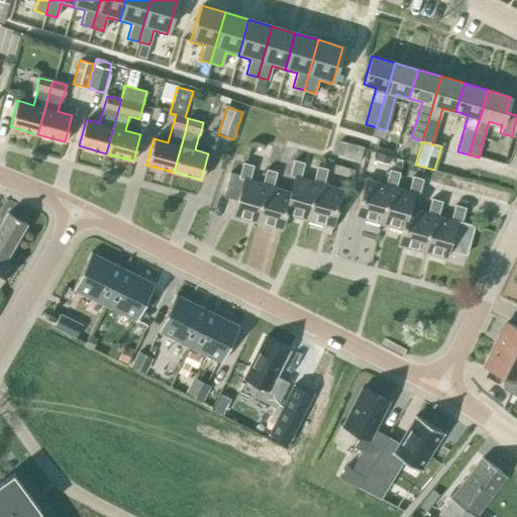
[(335,156),(351,160),(354,146),(339,142),(335,156)]
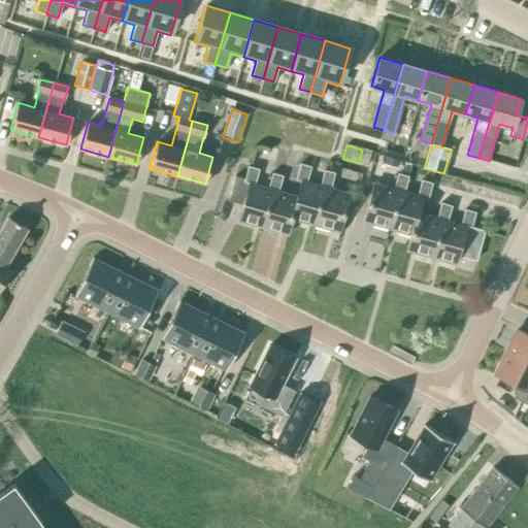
[(386,158),(384,165),(396,169),(398,161),(386,158)]
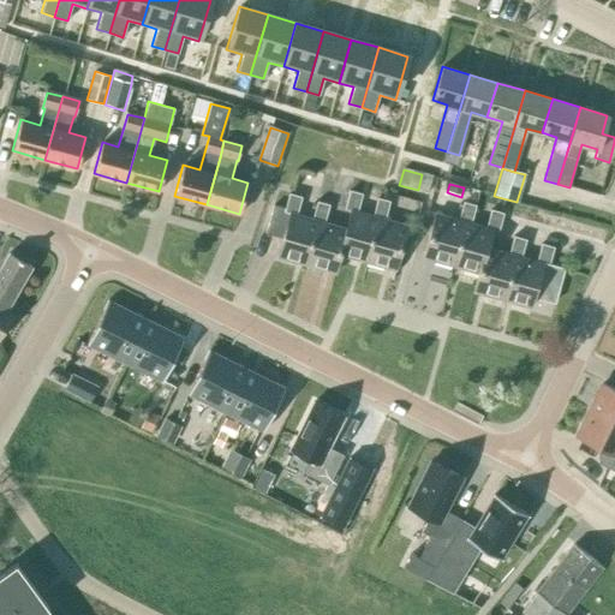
[(377,218),(371,216),(357,212),(362,193),(351,191),(345,209),(351,210),(346,228),(339,255),(364,262),(377,218)]
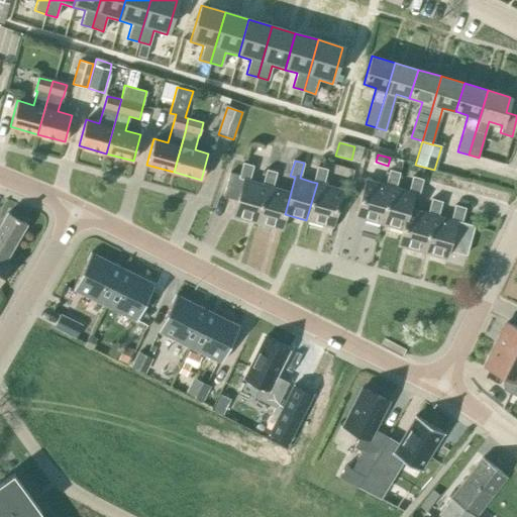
[(233,216),(255,222),(267,185),(262,184),(249,181),(253,167),(242,164),(240,174),(231,172),(225,196),(237,199),(233,216)]
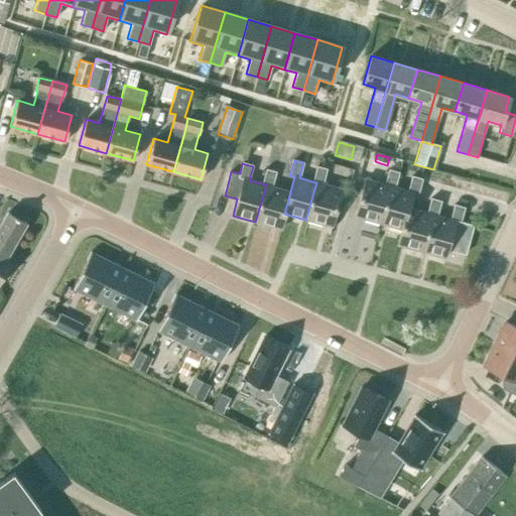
[(315,166),(311,181),(316,182),(305,220),(331,226),(342,189),(323,184),(327,169),(315,166)]
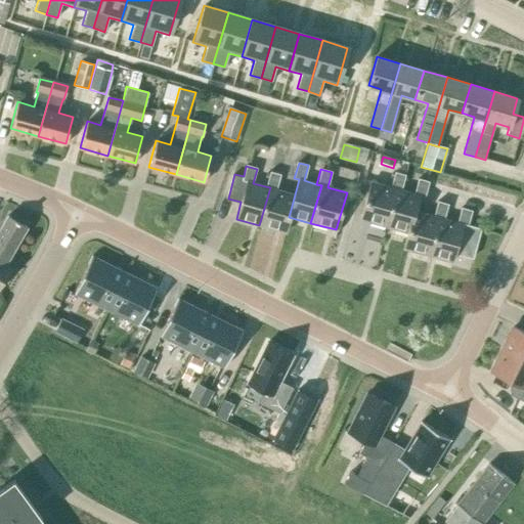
[(394,187),(399,188),(402,175),(393,172),(389,186),(370,181),(360,219),(384,226),(394,187)]
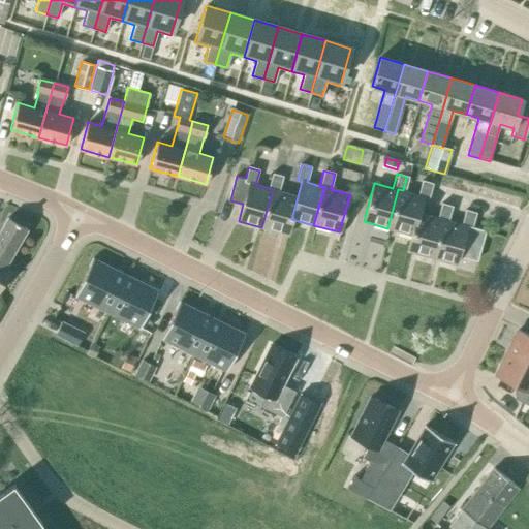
[(268,188),(273,189),(261,227),(287,235),(291,219),(298,196),(280,192),(284,178),(272,175),(268,188)]
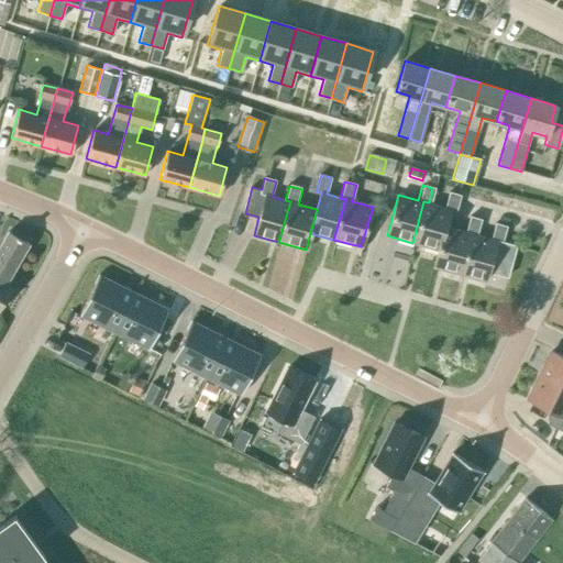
[(412,243),(438,250),(444,225),(450,209),(454,210),(459,195),(448,192),(443,207),(429,202),(423,201),(412,243)]
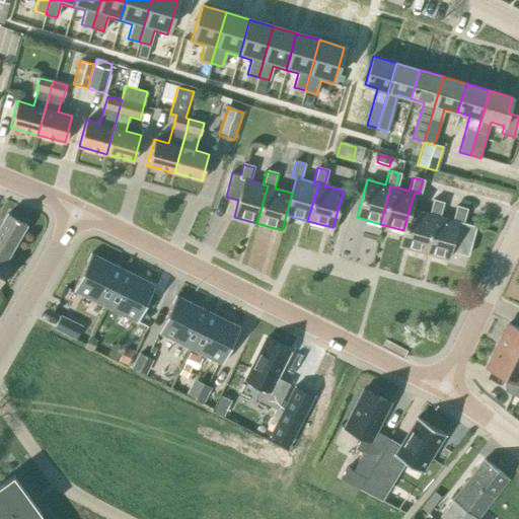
[(425,253),(435,215),(440,216),(443,204),(432,201),(429,213),(410,208),(403,230),(399,246),(425,253)]
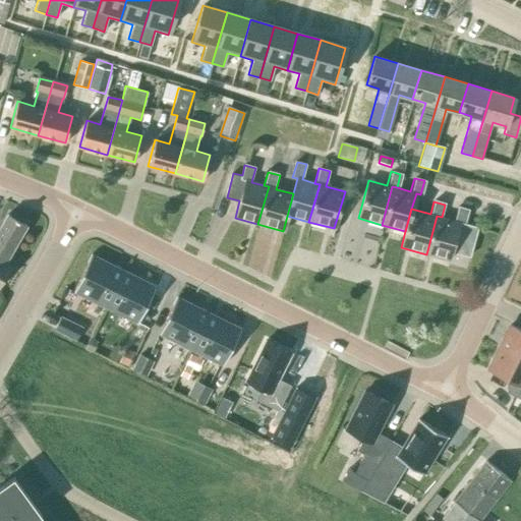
[(437,216),(426,254),(450,261),(452,251),(468,256),(476,227),(464,223),(467,211),(457,208),(454,221),(442,217),(437,216)]
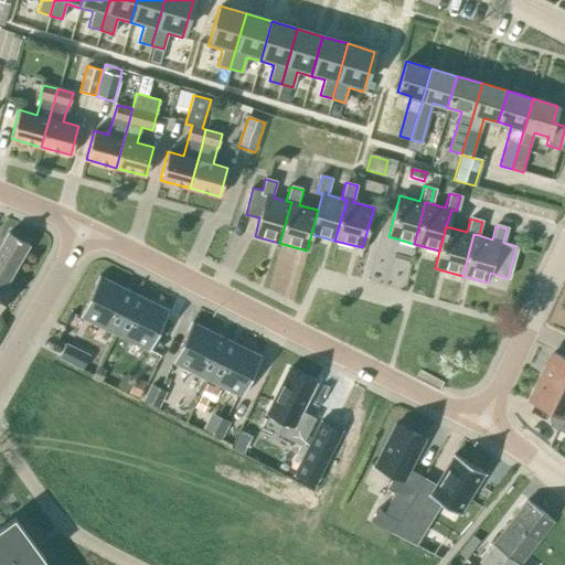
[(4,286),(29,244),(9,232),(0,246),(0,309),(11,290),(4,286)]
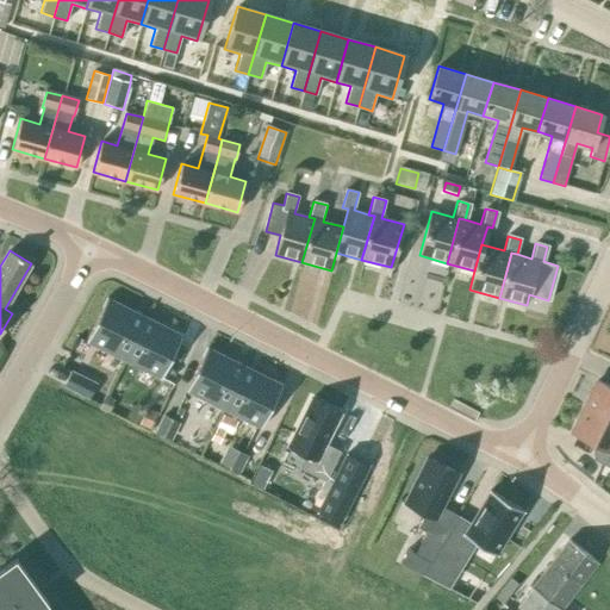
[(86,341),(123,360),(144,317),(106,298),(86,341)]
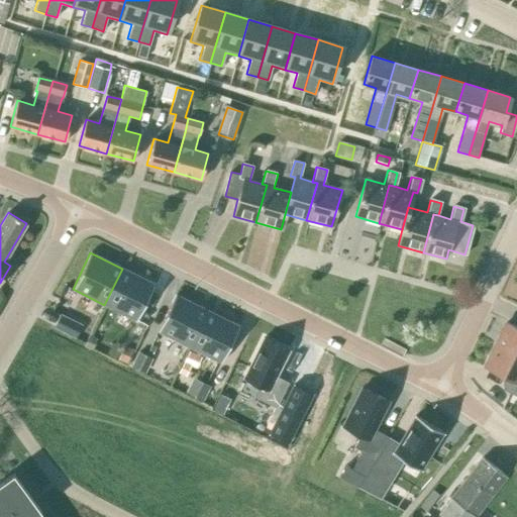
[(104,305),(136,321),(154,285),(122,269),(104,305)]
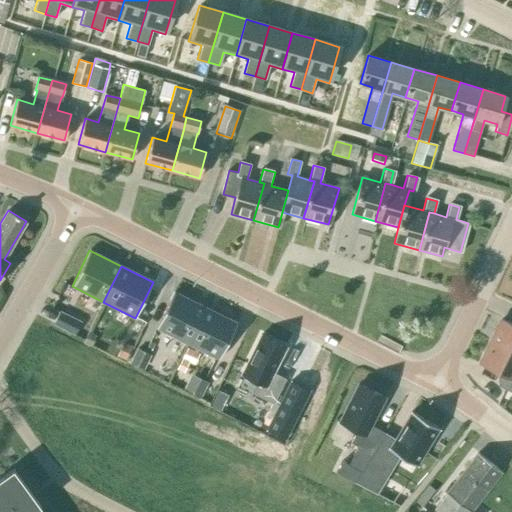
[(187,343),(205,307),(173,292),(156,328),(187,343)]
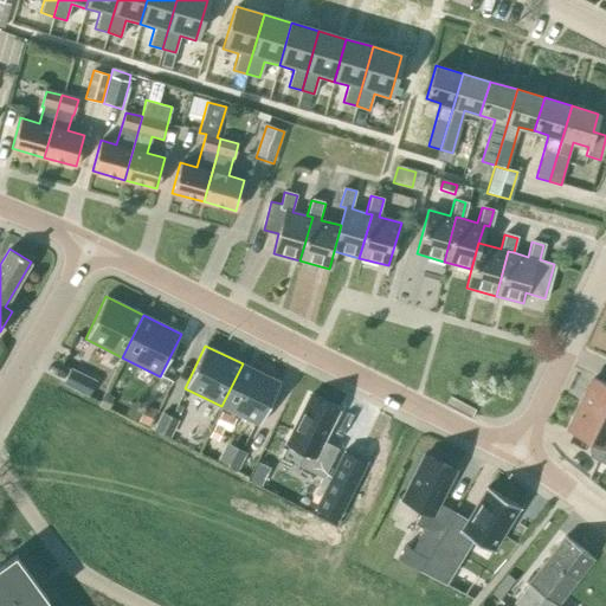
[(259,425),(281,382),(243,363),(221,406),(259,425)]
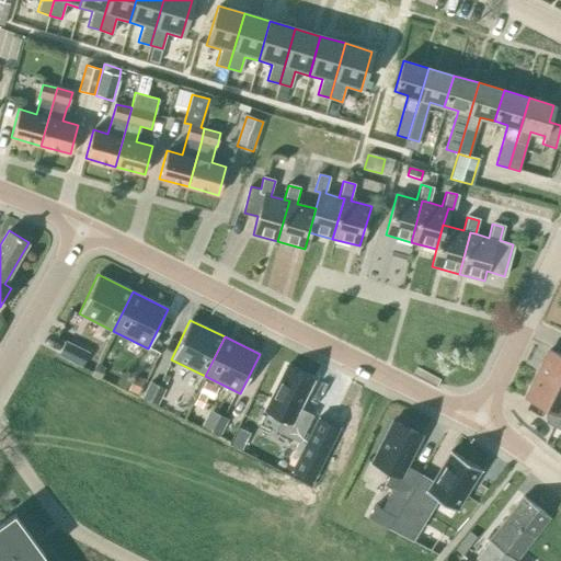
[(66,340),(58,356),(81,368),(90,352),(66,340)]
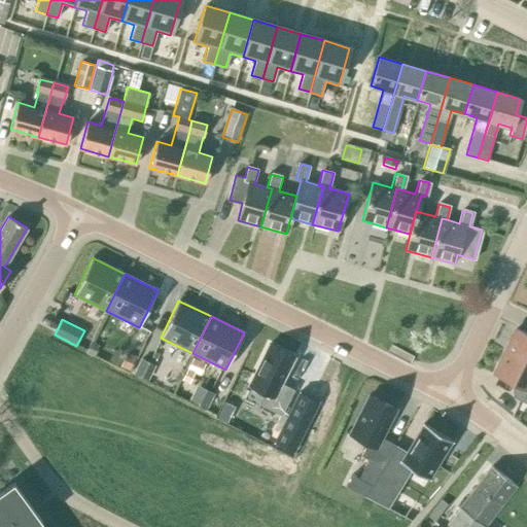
[(526,334),(516,328),(504,351),(526,361),(526,334)]
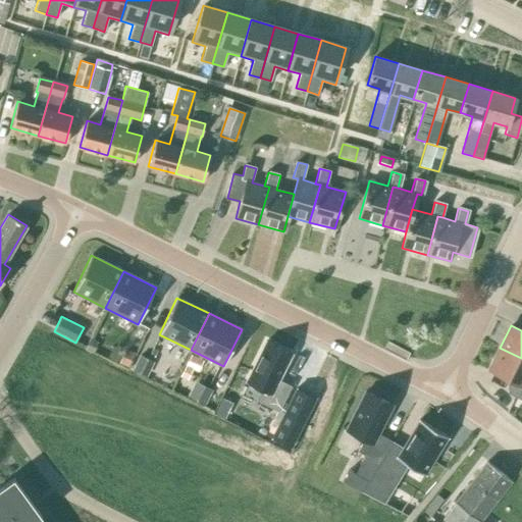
[(85,351),(92,354),(99,340),(92,336),(85,351)]
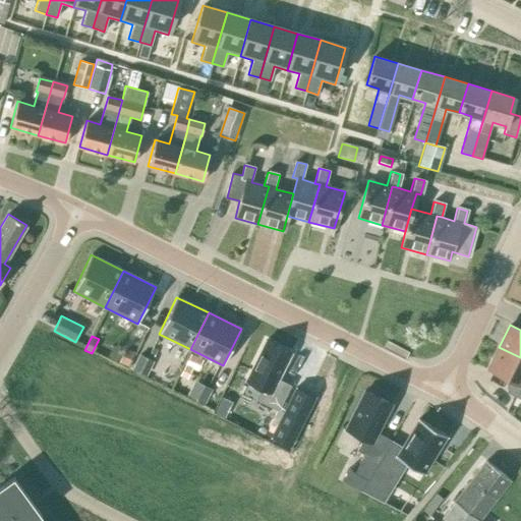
[(278,411),(290,386),(278,379),(290,353),(265,341),(245,381),(259,388),(254,399),(278,411)]
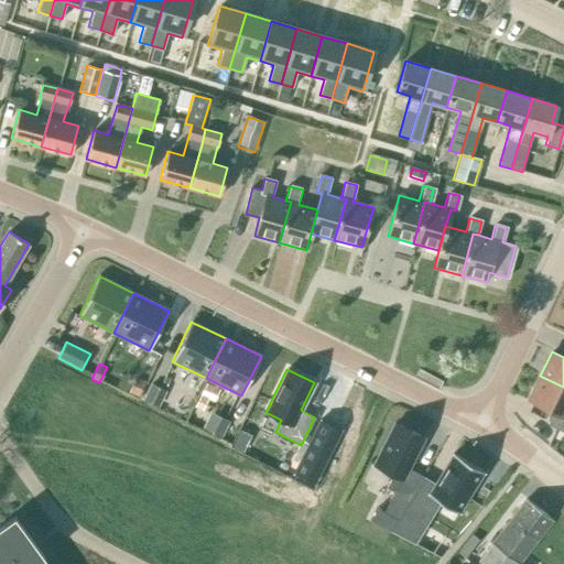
[(528,400),(554,413),(549,425),(563,432),(563,387),(540,376),(528,400)]
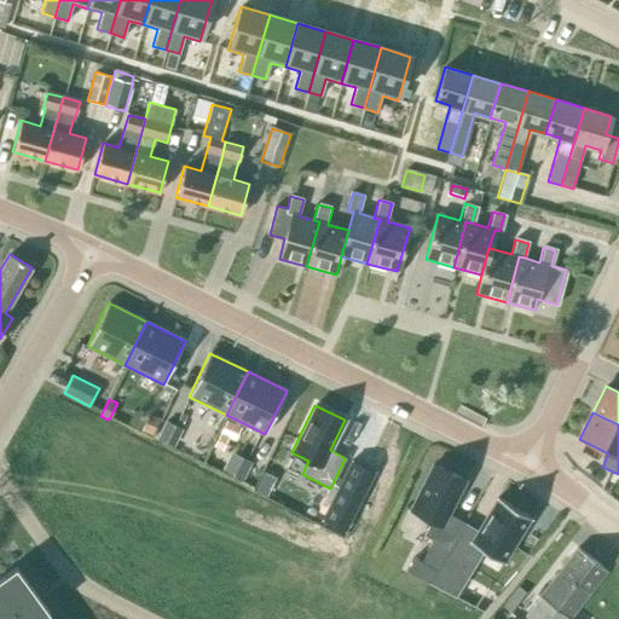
[(151,435),(160,420),(149,414),(142,431),(151,435)]
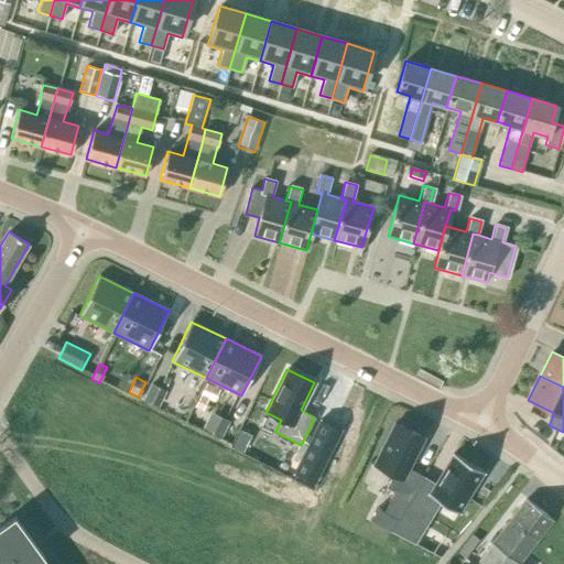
[(155,397),(160,388),(151,383),(143,400),(159,407),(162,400),(155,397)]
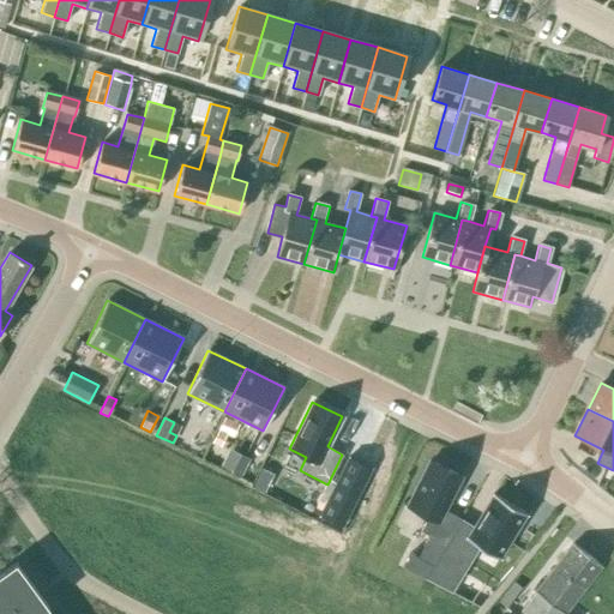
[(220,447),(227,435),(218,431),(211,444),(220,447)]
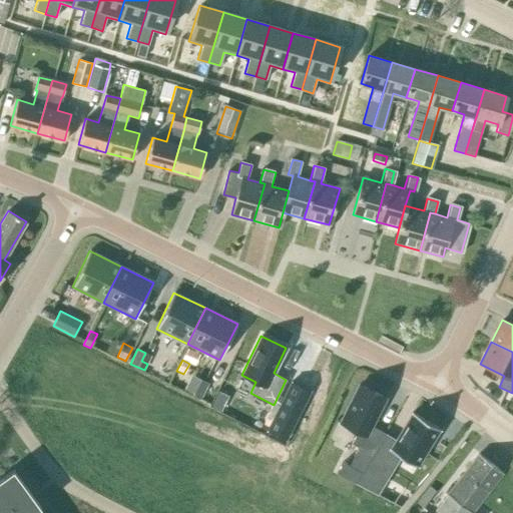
[(198,377),(190,392),(201,398),(208,383),(198,377)]
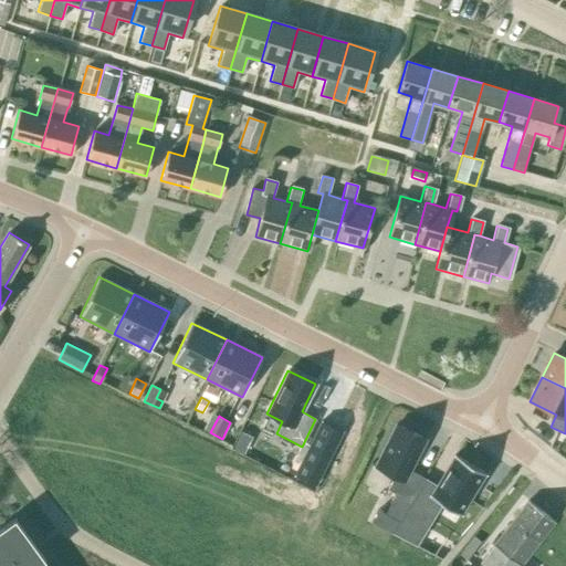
[(322,421),(310,444),(324,452),(322,457),(327,460),(342,431),(322,421)]
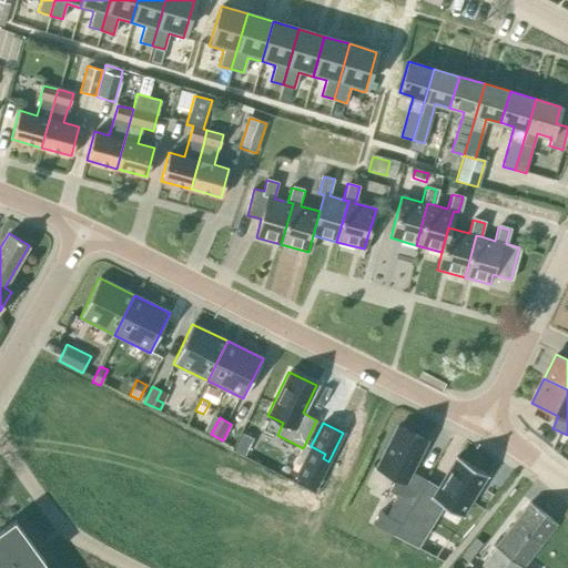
[(376,468),(393,476),(394,480),(388,492),(412,503),(426,480),(411,473),(426,440),(397,426),(376,468)]
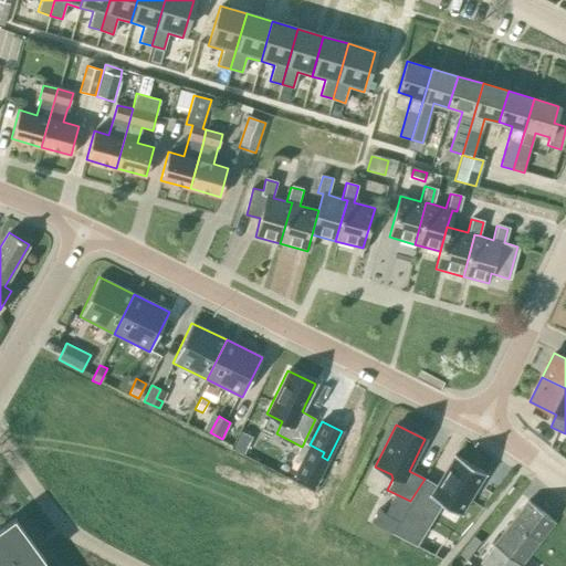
[(485,473),(454,454),(437,485),(425,479),(392,531),(418,546),(418,545),(417,544),(435,515),(436,515),(442,504),(460,514),(485,473)]
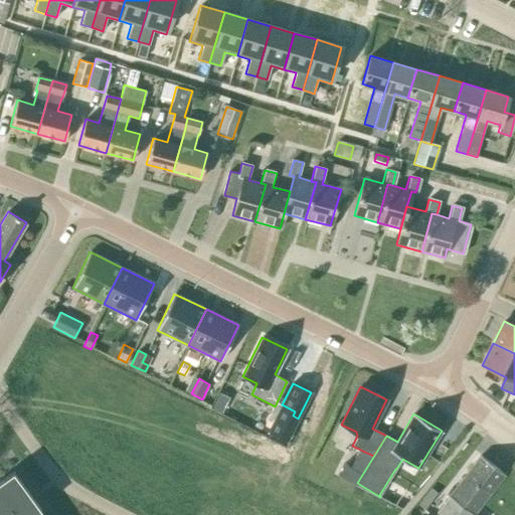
[(480,456),(465,475),(489,494),(504,475),(480,456)]
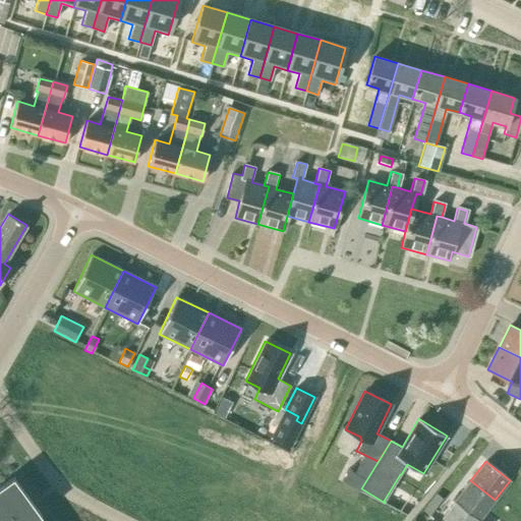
[(341,481),(360,490),(367,479),(354,473),(347,469),(341,481)]
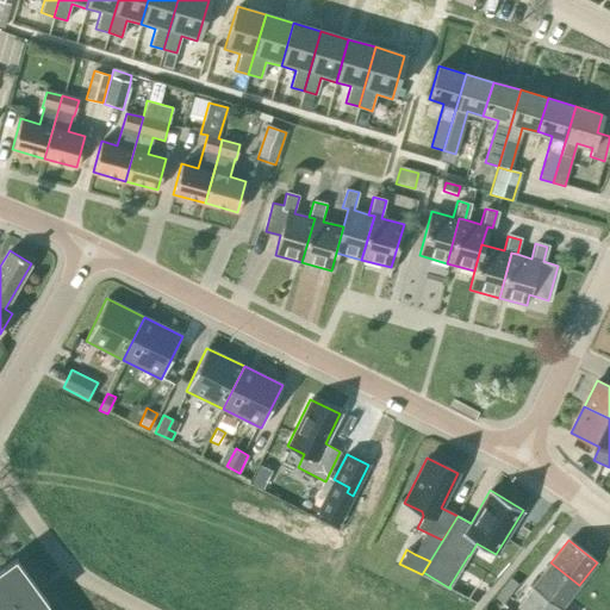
[(37,609),(48,602),(16,558),(0,568),(0,609),(37,609)]
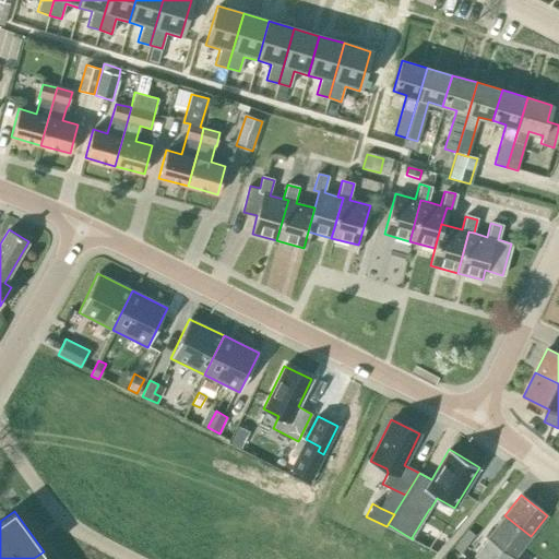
[(531,536),(504,515),(486,539),(474,556),(477,558),(495,558),(502,549),(513,558),(531,536)]
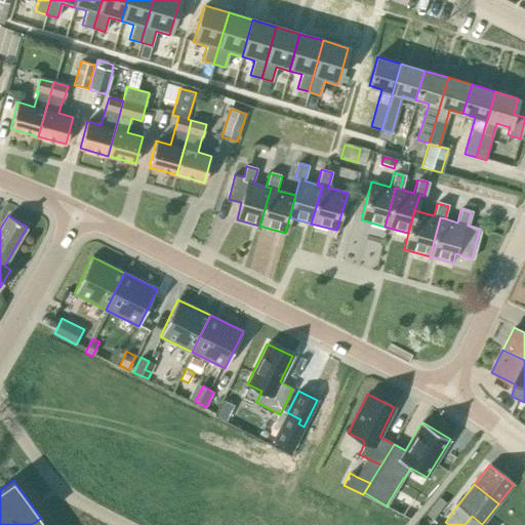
[(433,520),(446,502),(439,496),(426,515),(433,520)]
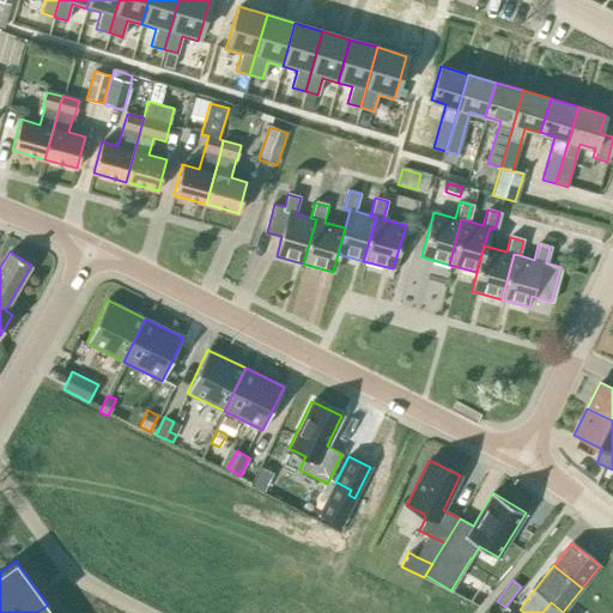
All buildings are outlined.
